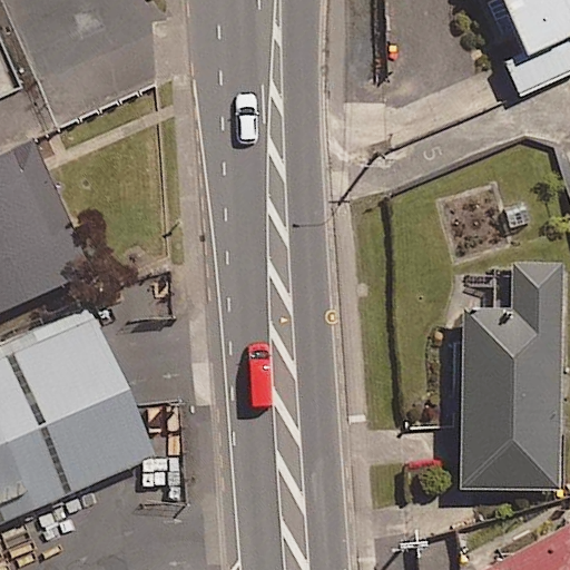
[(569,0),(501,0),(521,40),(500,50),(521,97),(569,75),(569,48),(566,39),(569,36),(569,0)]
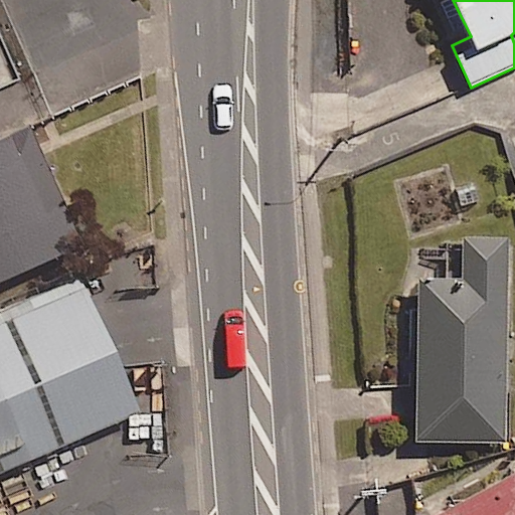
[(0,274),(78,239),(26,124),(0,135),(0,274)]
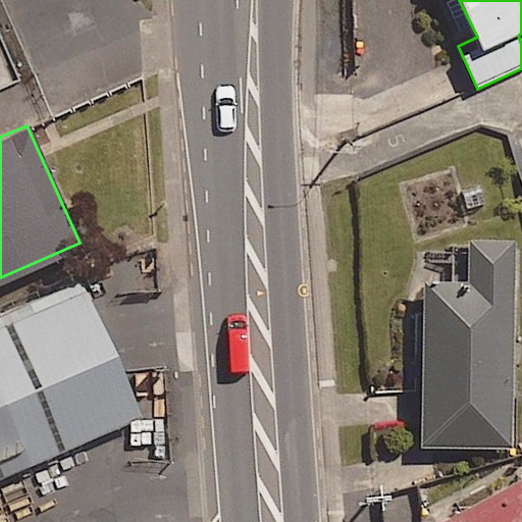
[(80,246),(0,281),(0,455),(145,390),(80,246)]
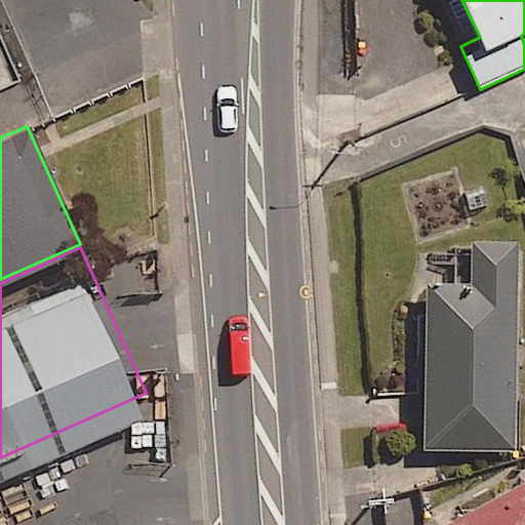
[(516,249),(427,249),(427,280),(412,310),(408,341),(415,373),(427,395),(427,453),(516,453),(516,249)]
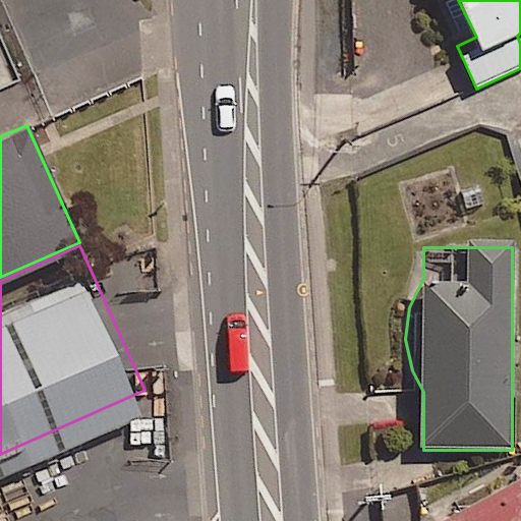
[(520,520),(520,482),(448,520),(520,520)]
